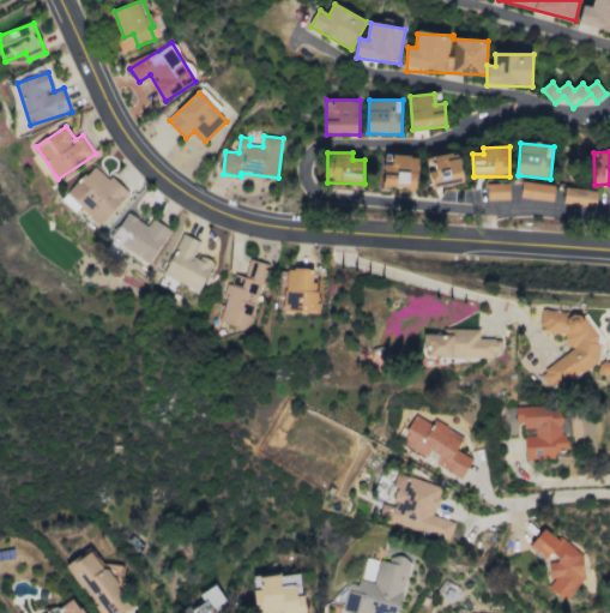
[(465,184),(459,152),(427,158),(433,190),(465,184)]
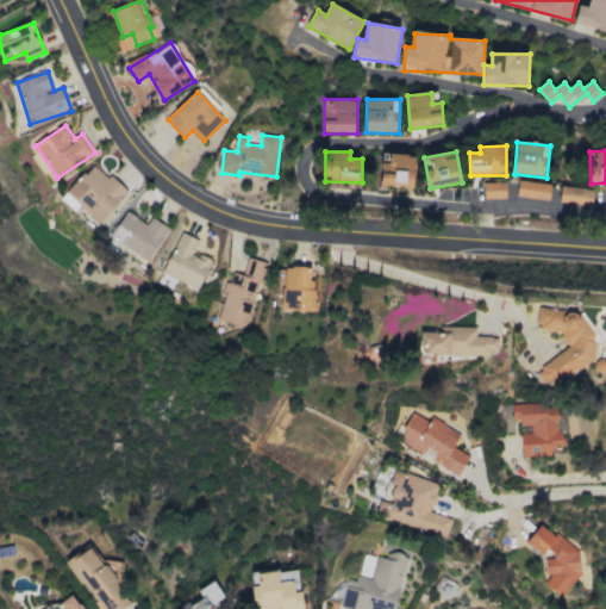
[(417,155),(383,154),(382,187),(416,188),(417,155)]
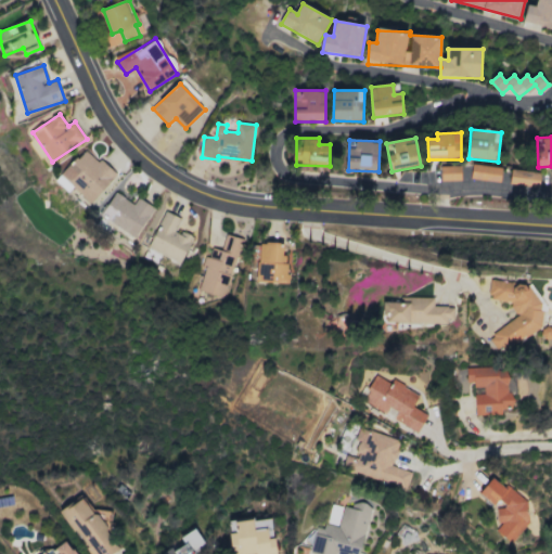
[(118,177),(88,149),(58,181),(69,192),(74,188),(92,204),(118,177)]
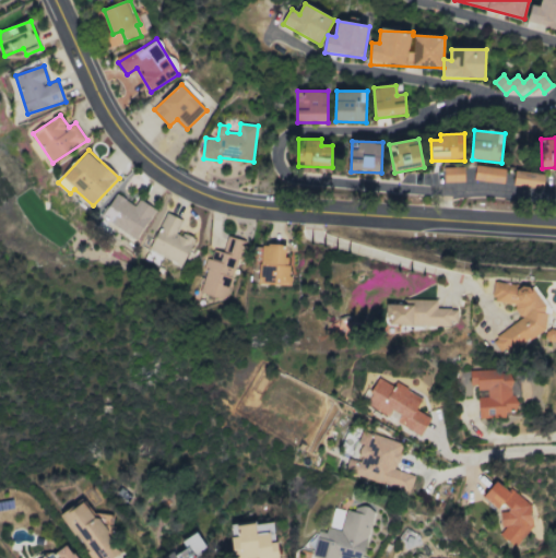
[(476,181),(506,183),(507,169),(477,166),(476,181)]
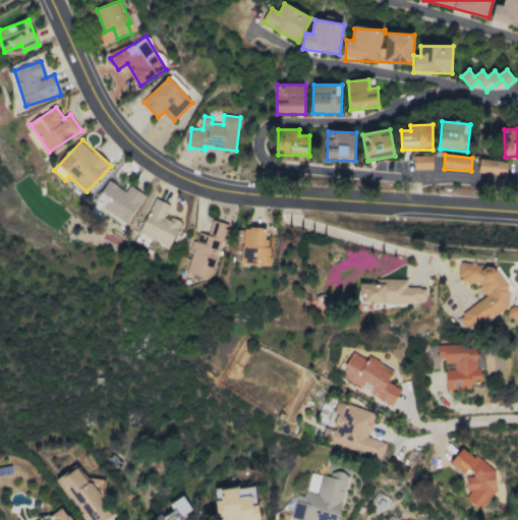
[(415,170),(435,170),(435,156),(414,157),(415,170)]
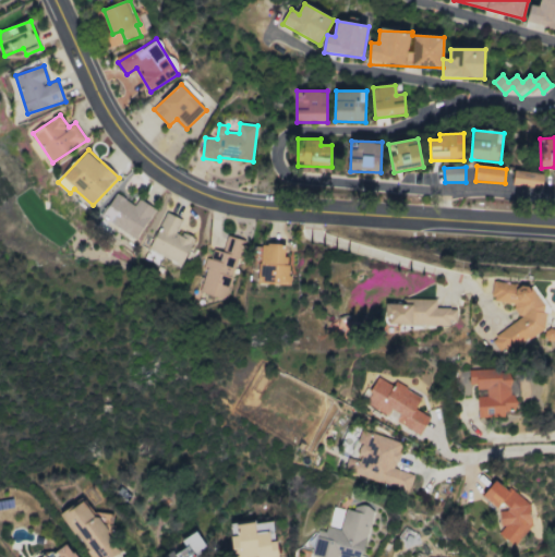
[(543,189),(544,173),(515,171),(514,185),(543,189)]
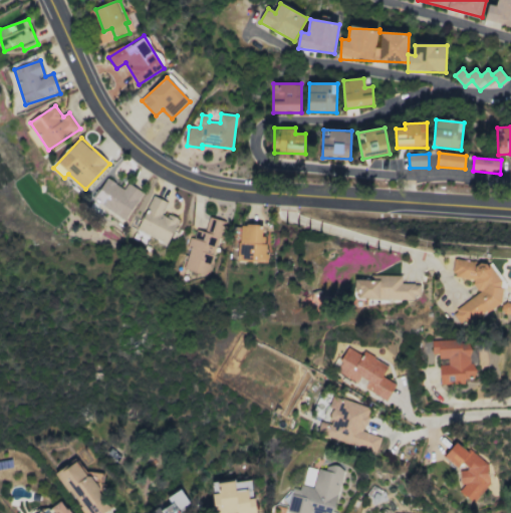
[(128,221),(145,193),(130,184),(125,190),(108,179),(94,201),(128,221)]
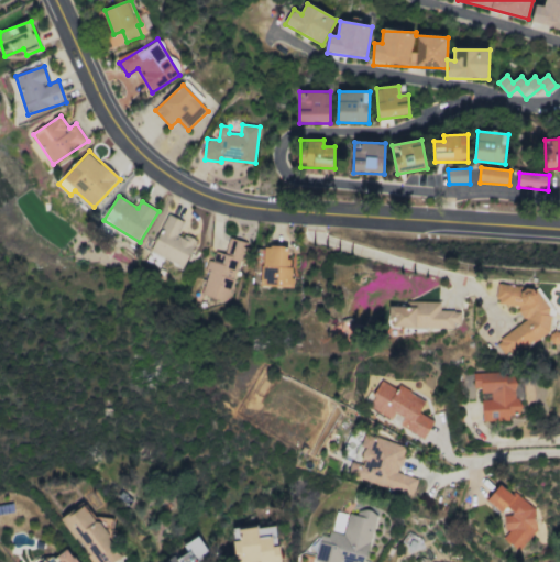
[(186,267),(197,241),(179,233),(185,221),(168,215),(152,253),(186,267)]
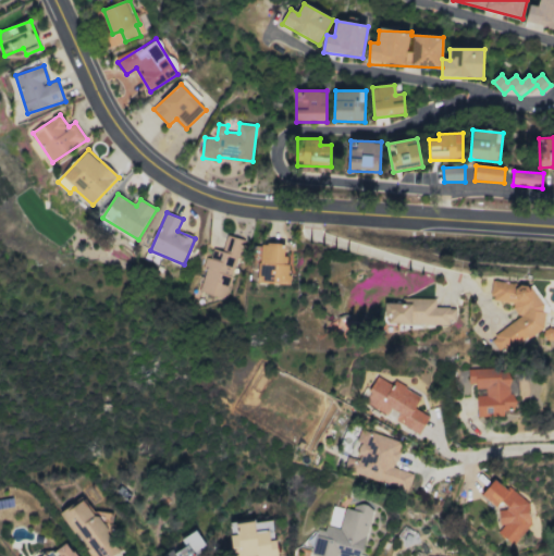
[(201,292),(224,298),(231,278),(234,279),(245,241),(229,235),(224,251),(216,249),(212,259),(208,257),(204,270),(208,271),(201,292)]
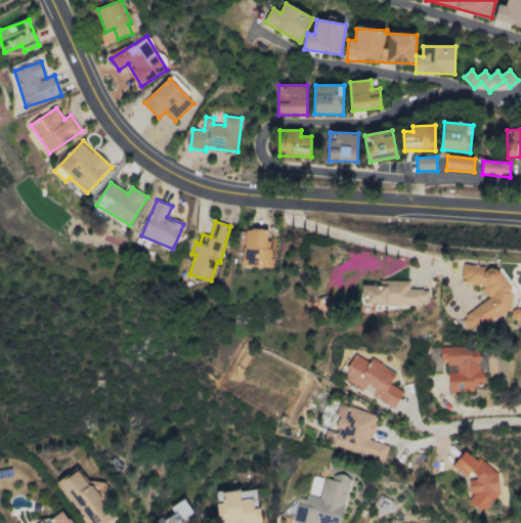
[(245,266),(272,268),(273,241),(267,241),(268,230),(246,228),(245,266)]
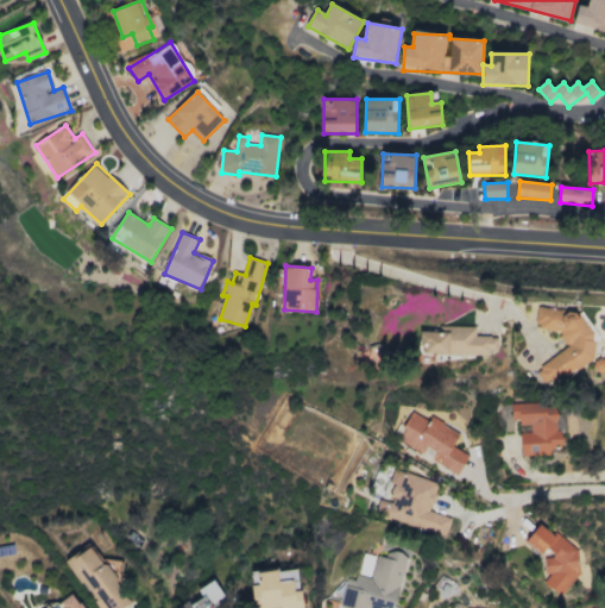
[(596,359),(598,342),(579,313),(540,307),(537,321),(543,330),(562,333),(562,337),(569,348),(541,367),(540,375),(546,384),(555,386),(577,371),(578,371),(596,359)]
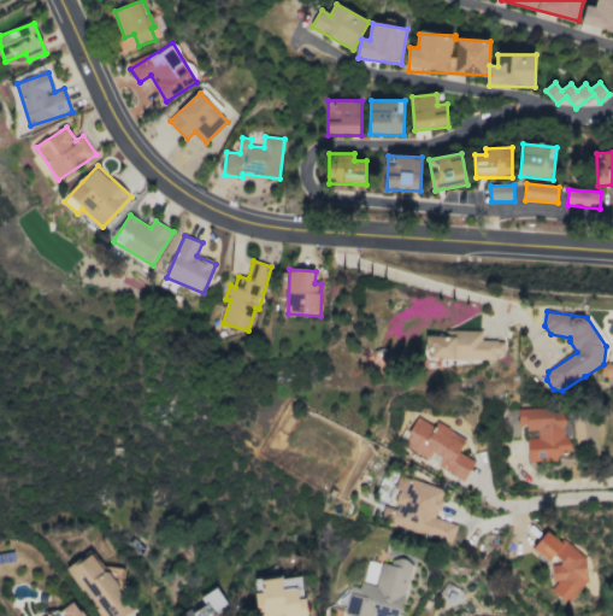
[(506,359),(506,341),(484,341),(483,333),(428,333),(428,359),(506,359)]
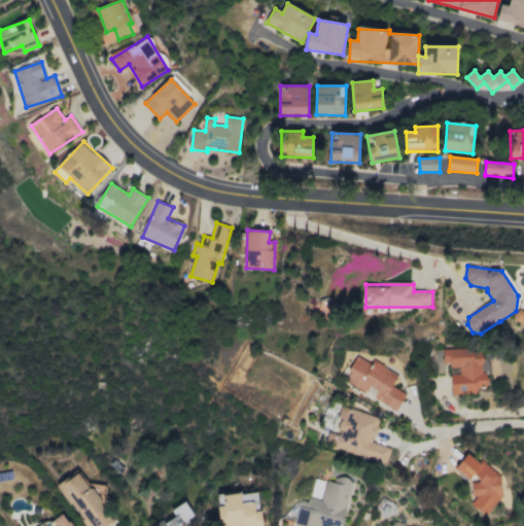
[(453,395),(478,393),(478,389),(486,388),(484,349),(445,351),(445,366),(461,365),(462,375),(452,376),(453,395)]
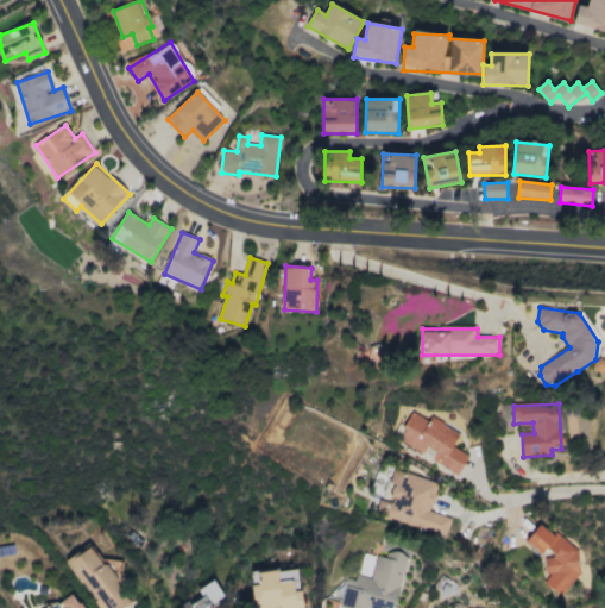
[(471,455),(454,447),(461,432),(432,418),(430,420),(414,412),(399,442),(430,456),(429,459),(460,475),(471,455)]
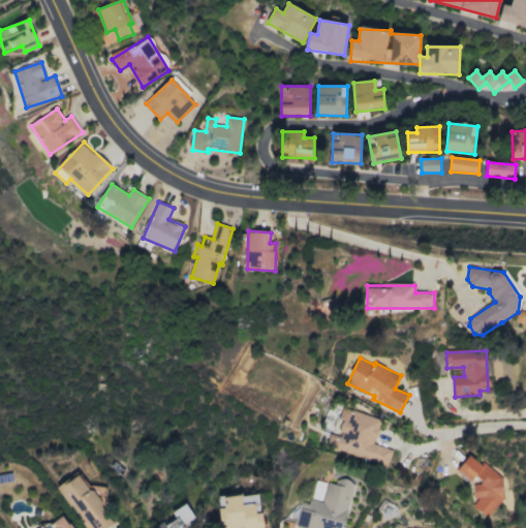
[(394,451),(375,444),(383,421),(344,407),(340,420),(345,421),(340,437),(332,434),(328,446),(389,466),(394,451)]
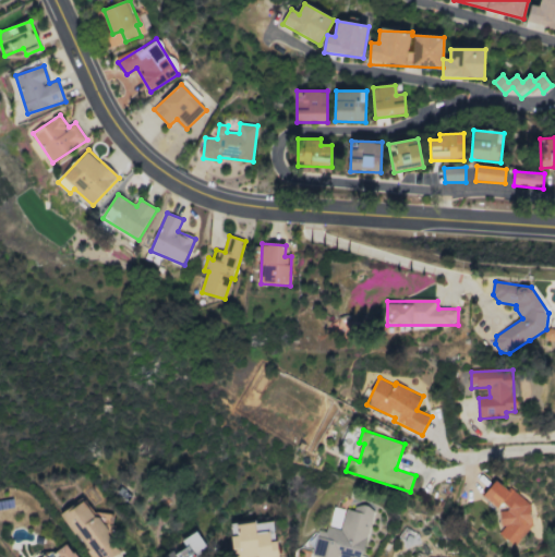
[(534,523),(527,518),(534,507),(496,480),(483,497),(498,508),(502,503),(508,508),(498,522),(506,528),(501,534),(517,547),(534,523)]
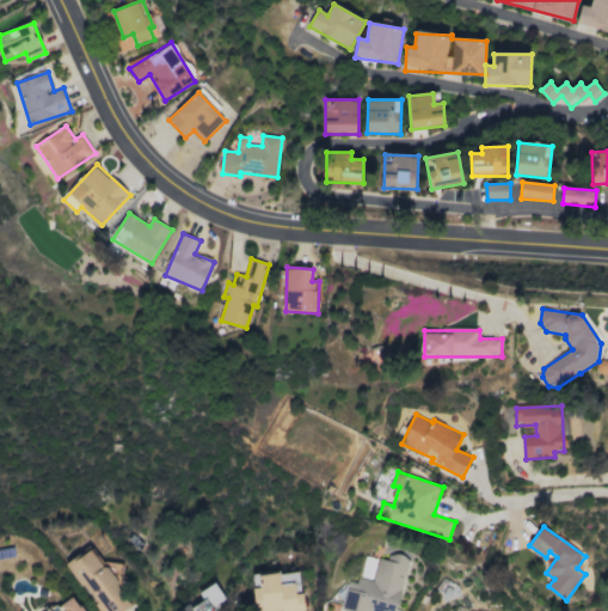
[(92,545),(68,562),(100,610),(126,610),(133,606),(92,545)]
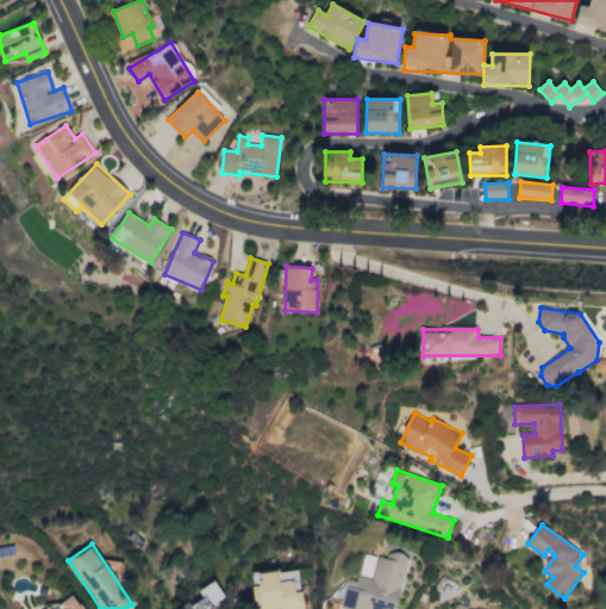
[(397,608),(408,559),(380,553),(373,582),(349,577),(342,608),(397,608)]
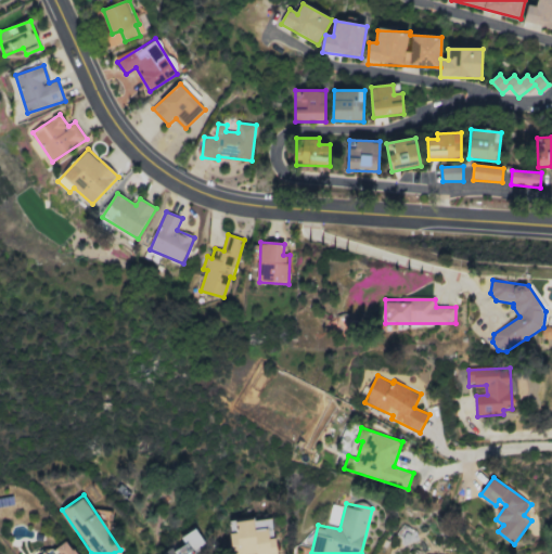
[(278,553),(277,538),(269,539),(268,529),(255,530),(255,520),(235,522),(236,532),(231,533),(232,553),(278,553)]
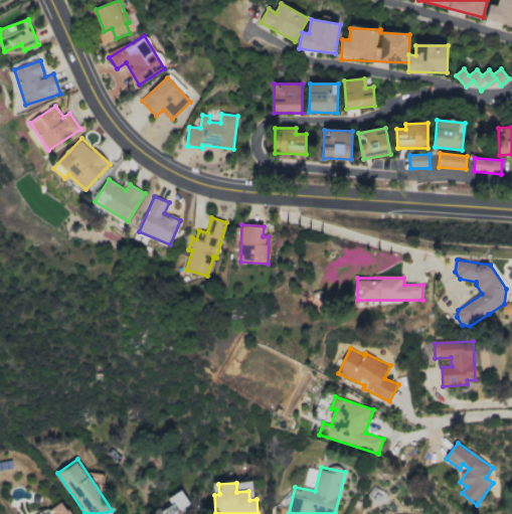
[(173,513),(190,505),(183,491),(168,499),(170,504),(154,512),(154,513),(173,513)]
